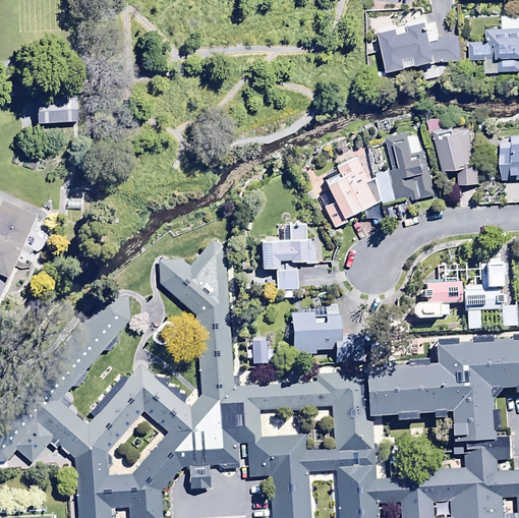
[(379,29),(383,47),(370,50),(372,61),(386,58),(389,73),(408,68),(407,60),(417,57),(419,66),(438,62),(460,61),(460,36),(441,37),(438,21),(428,22),(428,17),(408,21),(410,33),(401,34),(399,24),(379,29)]
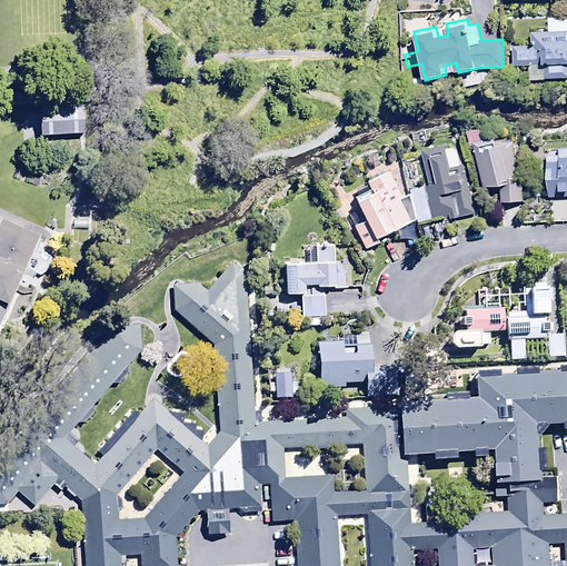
[(514,45),(514,65),(546,66),(546,78),(566,78),(566,28),(533,28),(533,46),(514,45)]
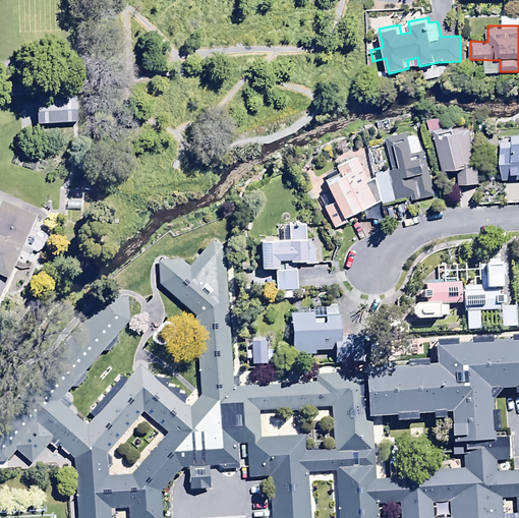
[(80,95),(39,97),(41,121),(81,119),(80,95)]
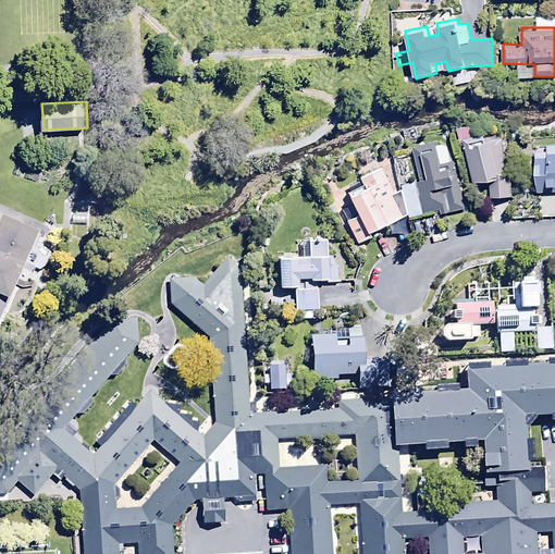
[(502,131),(465,139),(476,185),(491,182),(491,196),(512,197),(513,175),(502,131)]
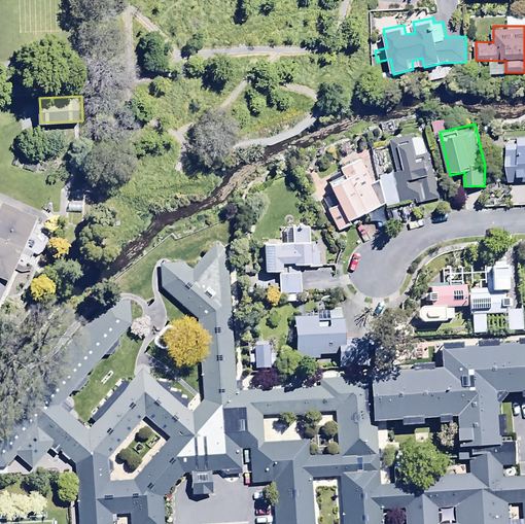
[(414,134),(392,139),(399,170),(395,171),(403,201),(416,198),(417,201),(443,195),(432,150),(428,151),(424,135),(415,137),(414,134)]
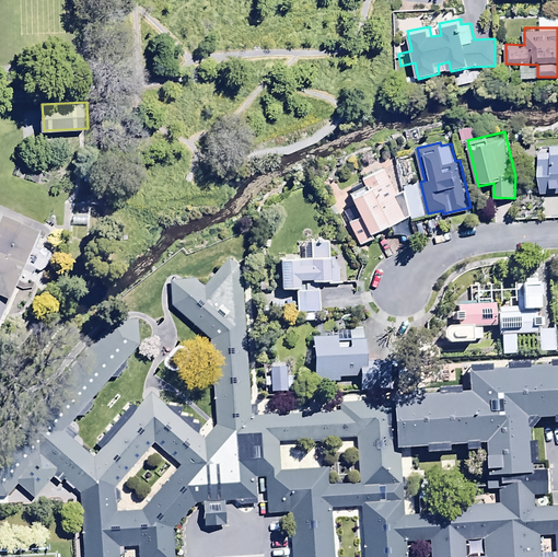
[(550,153),(539,154),(542,193),(557,192),(557,144),(549,146),(550,153)]
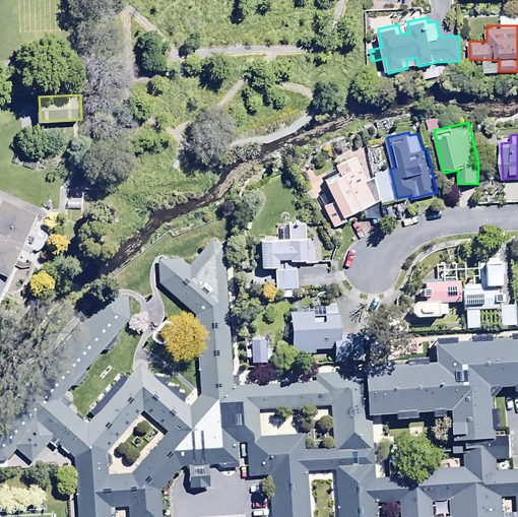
[(342,176),(326,184),(334,200),(325,204),(335,227),(347,220),(345,216),(381,200),(376,178),(369,180),(359,154),(337,166),(342,176)]
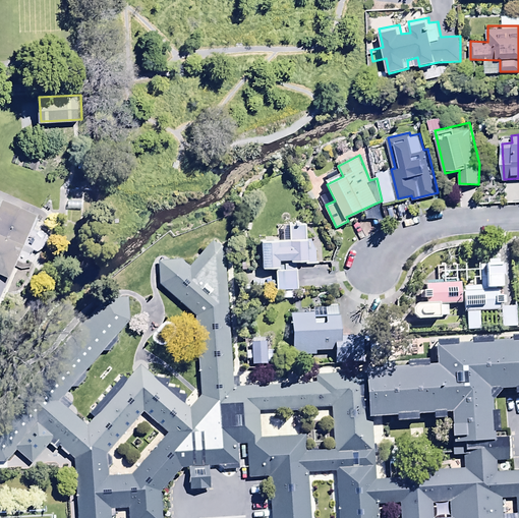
[(0,302),(38,216),(5,203),(0,212),(0,302)]
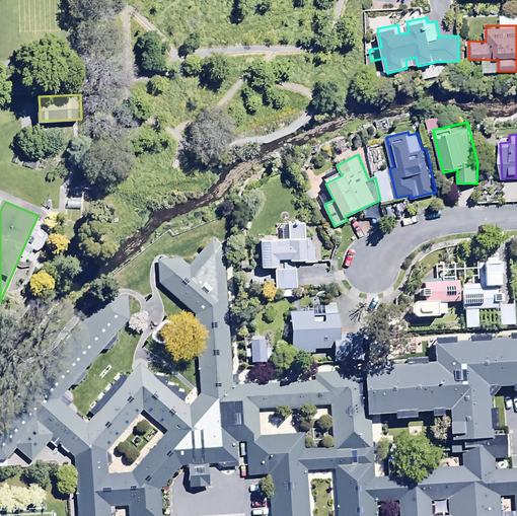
[(283,224),(284,238),(261,239),(262,268),(281,268),(281,262),(314,260),(313,236),(306,237),(305,223),(283,224)]
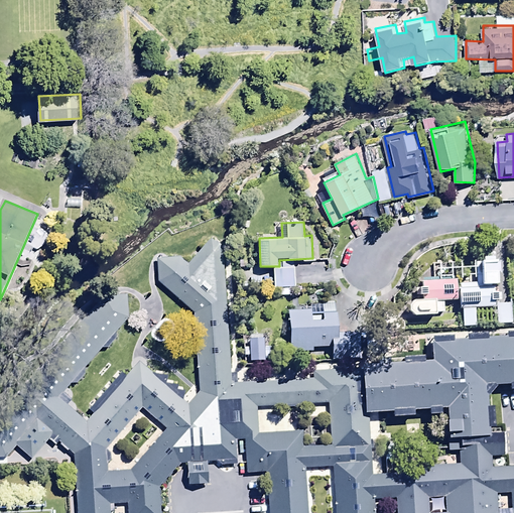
[(208,484),(207,463),(219,462),(219,464),(236,463),(235,440),(246,439),(248,473),(267,472),(269,512),(307,512),(305,467),(334,466),(336,512),(375,512),(375,498),(398,497),(398,512),(513,512),(513,463),(493,465),(492,455),(505,454),(504,430),(493,430),(491,385),(512,384),(512,390),(513,390),(513,333),(430,338),(431,361),(424,362),(424,356),(405,357),(406,363),(361,365),(361,369),(312,371),(313,377),(231,381),(224,244),(212,236),(189,262),(180,255),(157,259),(159,281),(195,310),(198,390),(187,403),(138,361),(126,374),(123,371),(91,408),(95,411),(86,420),(68,404),(73,398),(66,391),(130,317),(127,293),(105,293),(0,413),(0,457),(12,457),(19,447),(34,459),(51,436),(73,454),(77,512),(112,512),(111,503),(129,502),(129,512),(163,512),(162,486),(183,464),(187,464),(188,484),(208,484)]
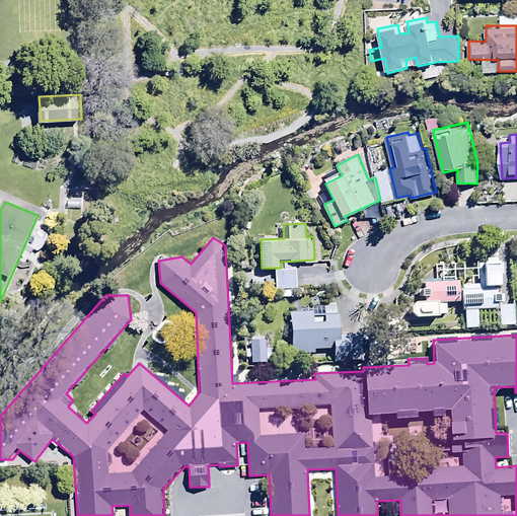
[(499,262),(486,263),(487,286),(500,286),(499,262)]
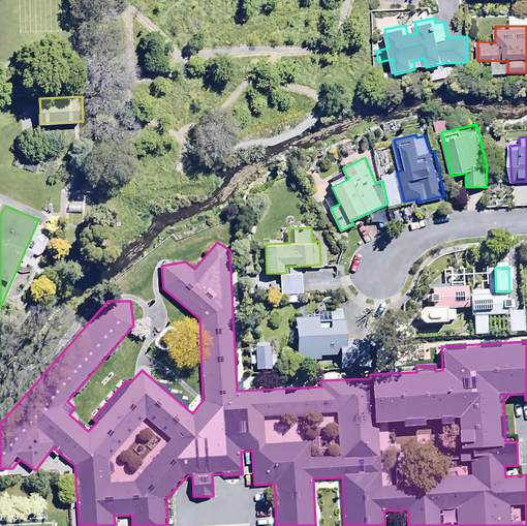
[(303,272),(282,274),(283,296),(305,295),(303,272)]
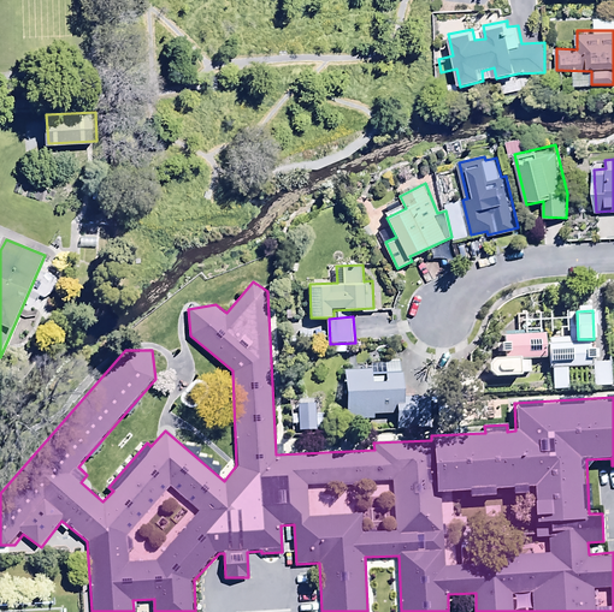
[(547,333),(503,334),(502,352),(507,352),(507,358),(547,358),(547,333)]
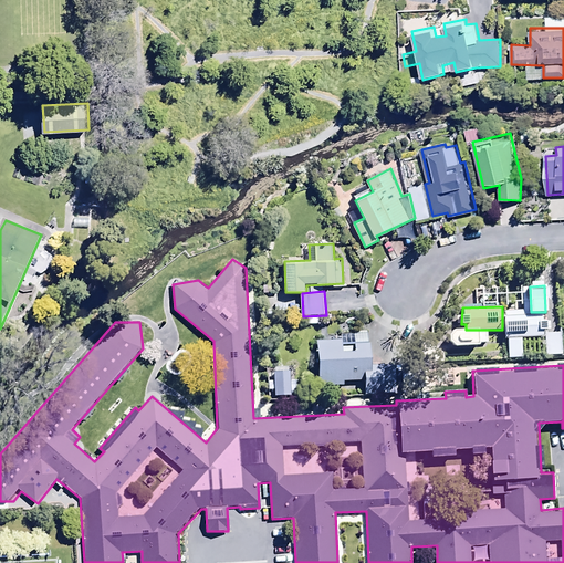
[(544,315),(504,316),(504,339),(508,339),(509,356),(523,356),(523,337),(544,337),(544,330),(546,330),(546,320),(544,320),(544,315)]
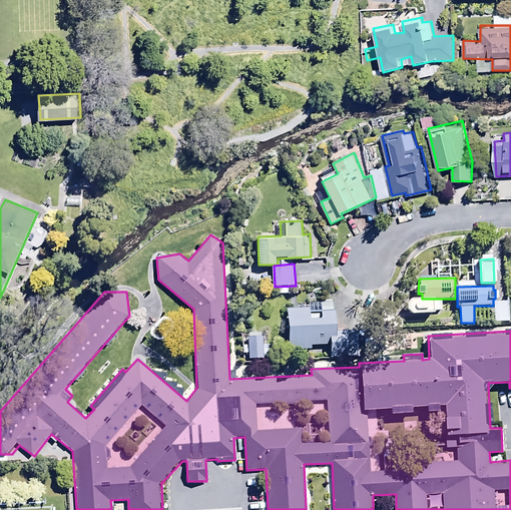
[(312,300),(312,306),(287,308),(289,347),(293,347),(294,350),(314,349),(314,344),(330,344),(330,358),(360,357),(359,333),(337,334),(336,309),(334,309),(333,299),(312,300)]
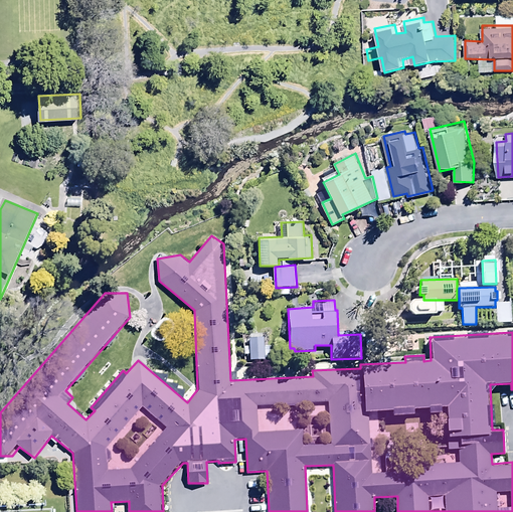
[(512,302),(497,302),(498,322),(512,322),(512,302)]
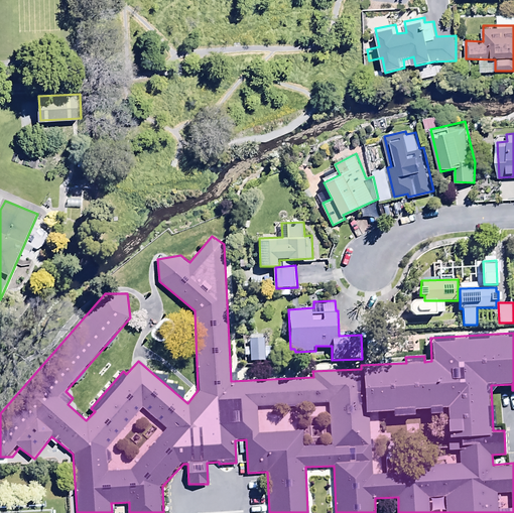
[(265,334),(250,335),(251,359),(266,359),(265,334)]
